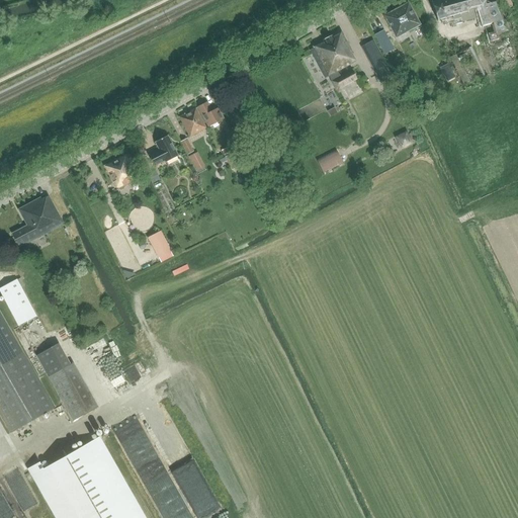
[(432,0),(430,0),(437,22),(439,22),(438,20),(444,19),(444,20),(446,20),(446,18),(451,17),(451,18),(453,18),(453,16),(458,15),(458,16),(460,16),(460,14),(465,13),(466,14),(468,13),(466,9),(472,8),(473,9),(476,9),(475,7),(477,7),(481,5),(482,7),(484,6),(483,4),(485,0),(487,0),(486,0),(435,0),(433,1),(432,0)]
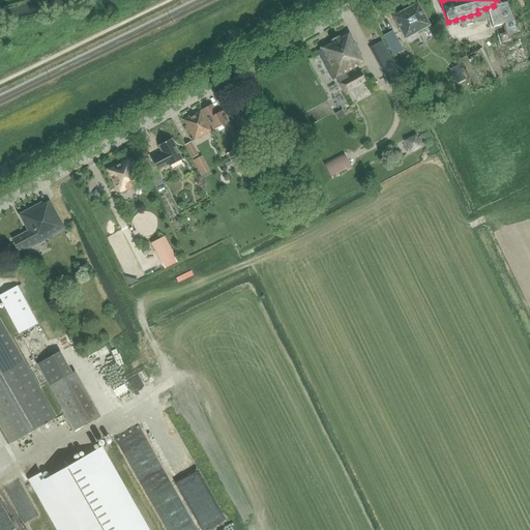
[(492,5),(488,7),(490,17),(493,28),(502,25),(505,33),(499,35),(501,42),(510,40),(508,35),(518,32),(506,1),(497,3),(496,0),(494,4),(495,6),(493,7),(492,5)]
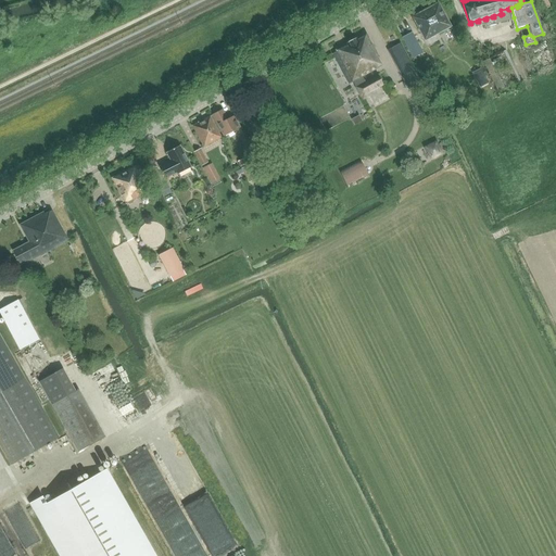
[(534,0),(540,12),(551,7),(547,0),(534,0)]
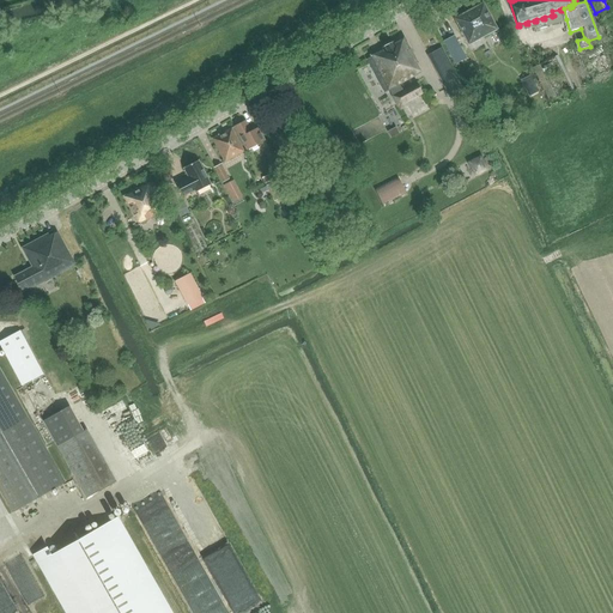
[(454,19),(468,46),(497,30),(483,4),(454,19)]
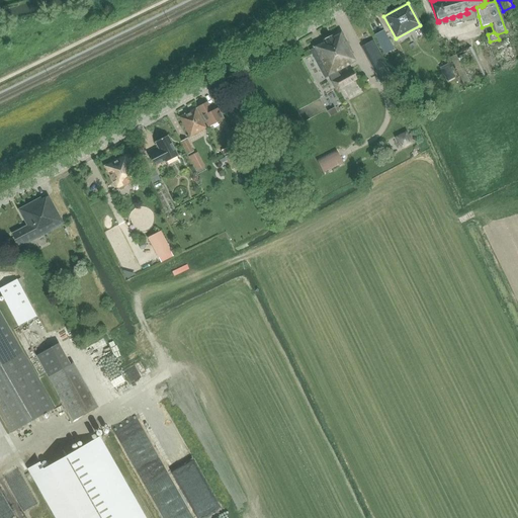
[(314,49),(310,51),(325,78),(328,77),(336,91),(337,93),(341,91),(340,89),(356,80),(352,71),(341,77),(338,72),(355,62),(351,55),(353,54),(342,31),(313,47),(314,49)]
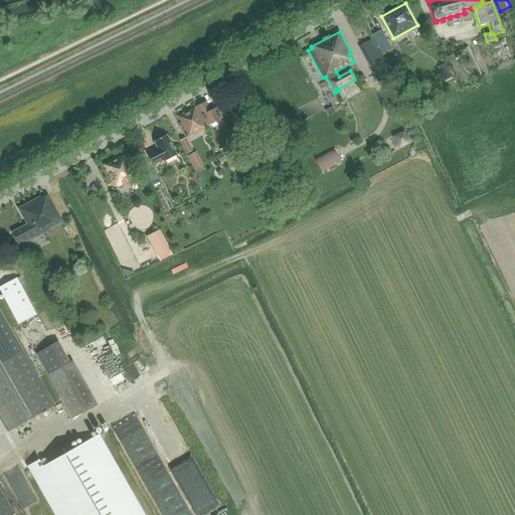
[(391,48),(381,31),(373,35),(382,52),(391,48)]
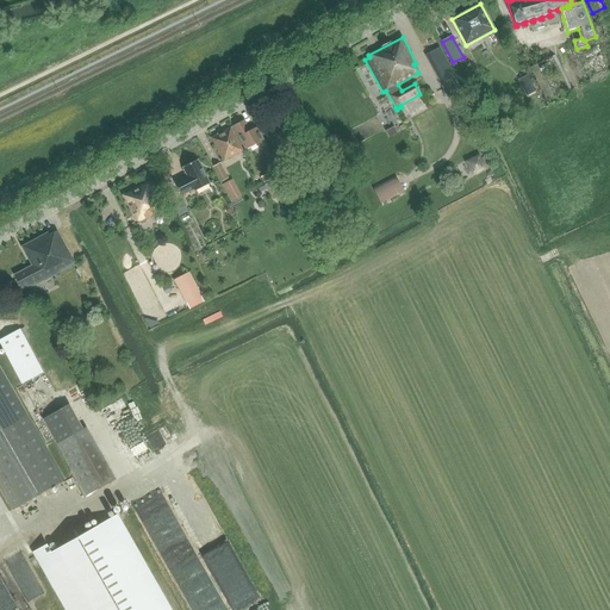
[(440,48),(424,55),(448,99),(462,91),(440,48)]
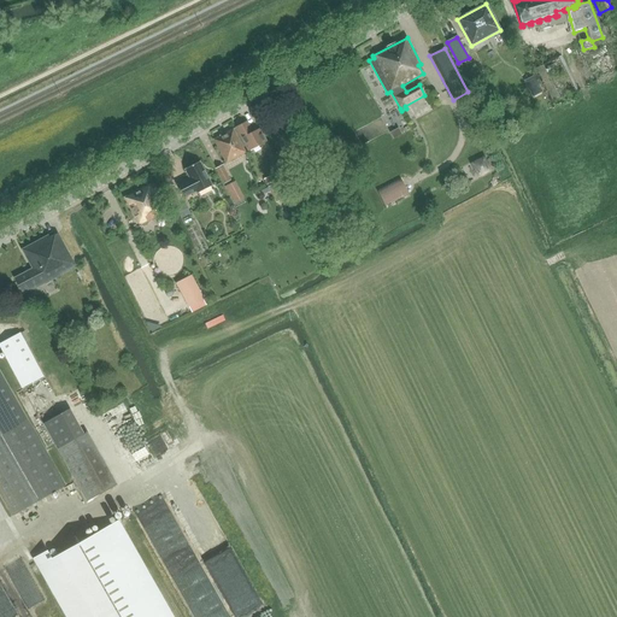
[(248,151),(264,142),(266,141),(260,128),(253,131),(247,122),(245,123),(244,122),(240,124),(240,125),(236,128),(248,151)]
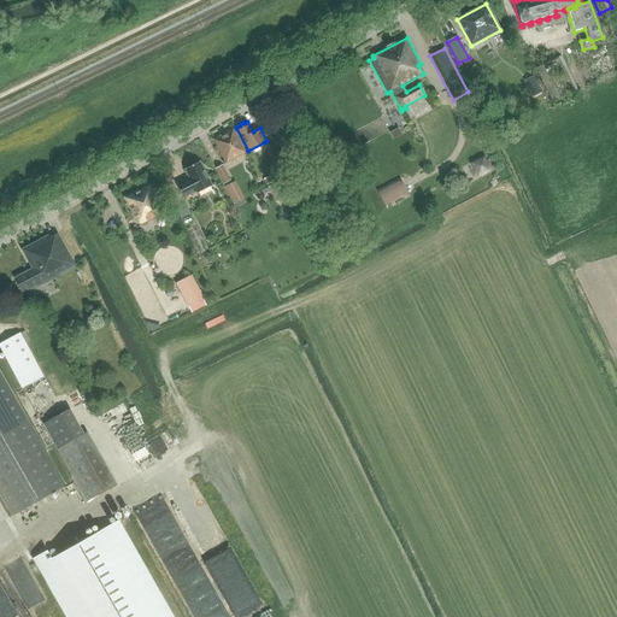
[(227,164),(246,153),(233,129),(213,140),(227,164)]
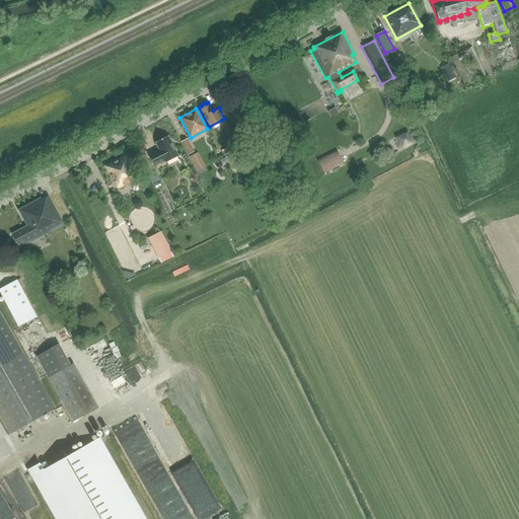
[(160,150),(149,156),(155,166),(165,160),(166,162),(178,156),(167,136),(156,143),(160,150)]
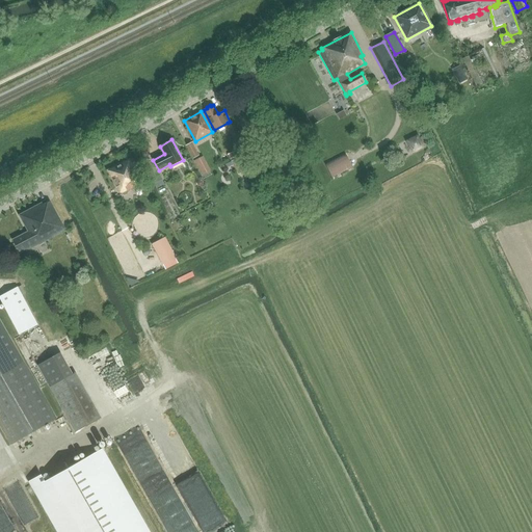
[(186,147),(193,159),(200,156),(191,142),(186,147)]
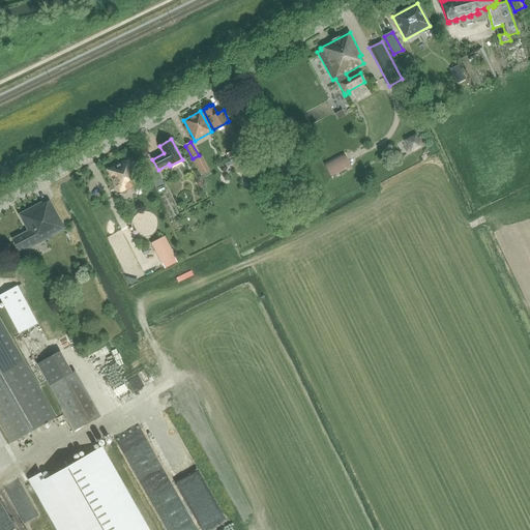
[(230,159),(243,152),(240,147),(227,153),(230,159)]
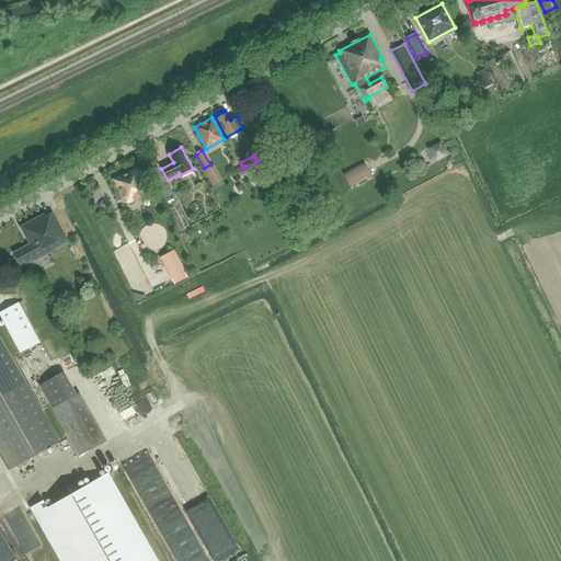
[(239,161),(230,163),(232,172),(241,170),(239,161)]
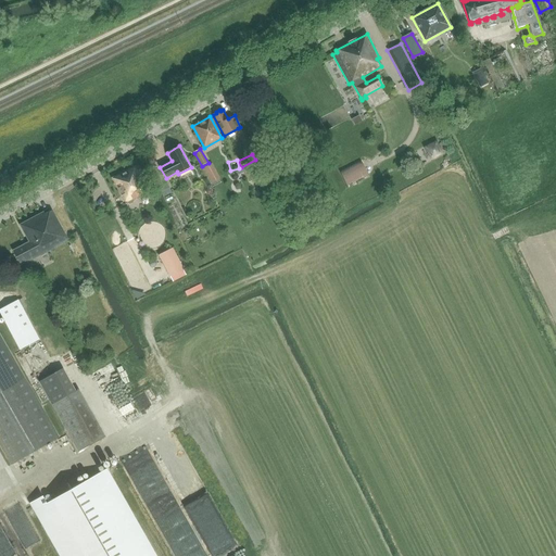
[(340,172),(346,186),(368,175),(362,161),(340,172)]
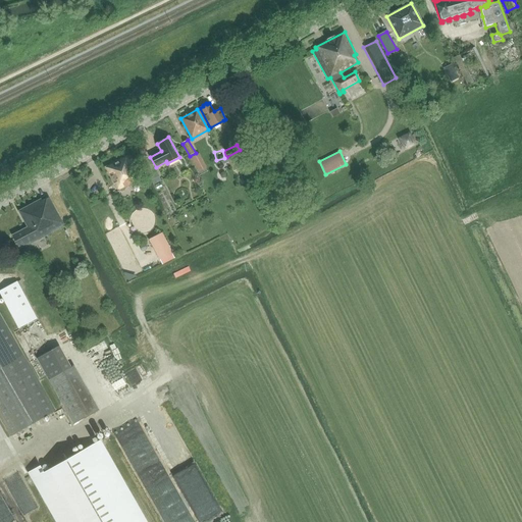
[(228,158),(235,171),(247,165),(241,152),(228,158)]
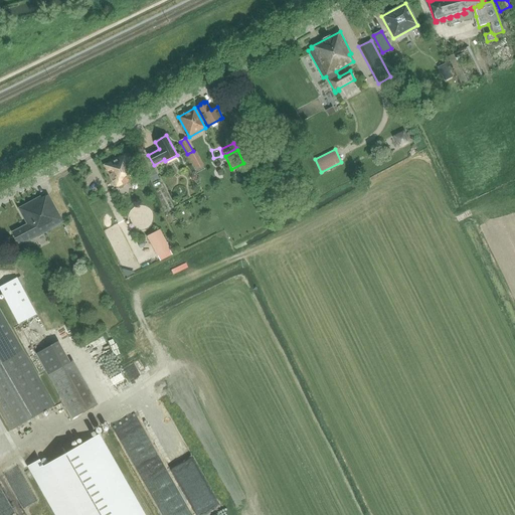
[(196,152),(188,156),(195,170),(203,166),(196,152)]
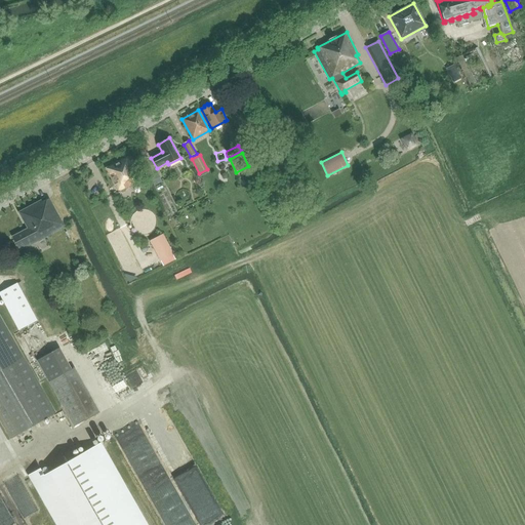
[(120,192),(142,180),(130,158),(128,159),(127,158),(106,169),(115,186),(116,186),(120,192)]
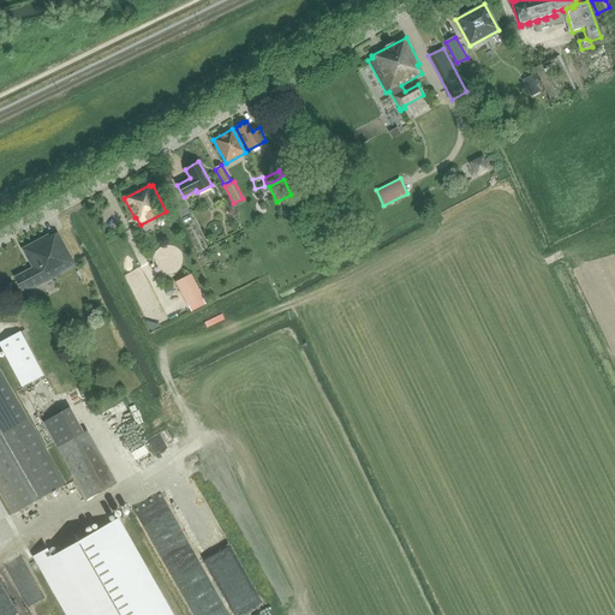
[(23,249),(33,268),(15,278),(24,294),(75,267),(57,233),(49,238),(48,236),(23,249)]
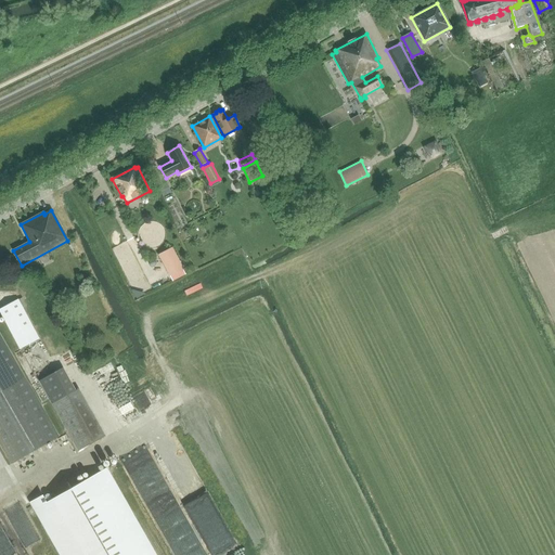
[(304,216),(307,224),(313,221),(309,214),(304,216)]
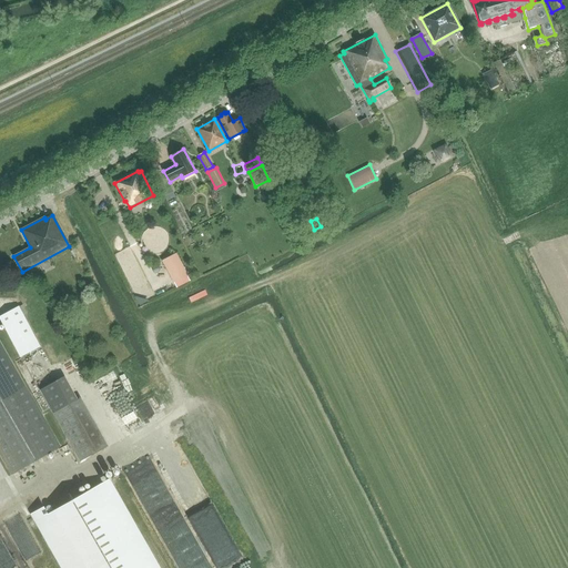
[(176,254),(162,261),(174,283),(188,276),(176,254)]
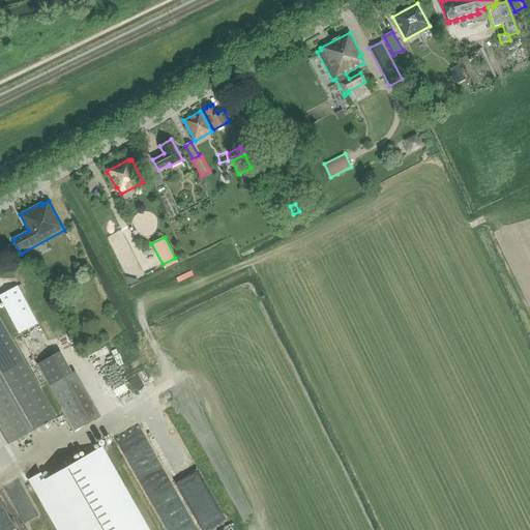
[(0,296),(0,297),(19,333),(37,324),(18,287),(0,296)]
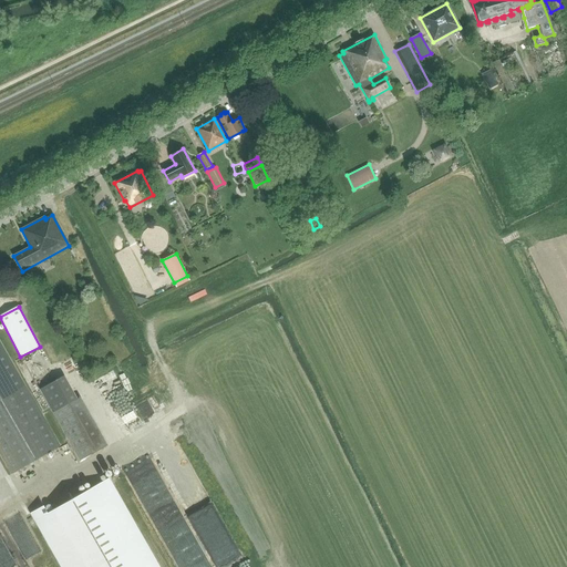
[(0,342),(0,454),(11,474),(60,446),(0,342)]
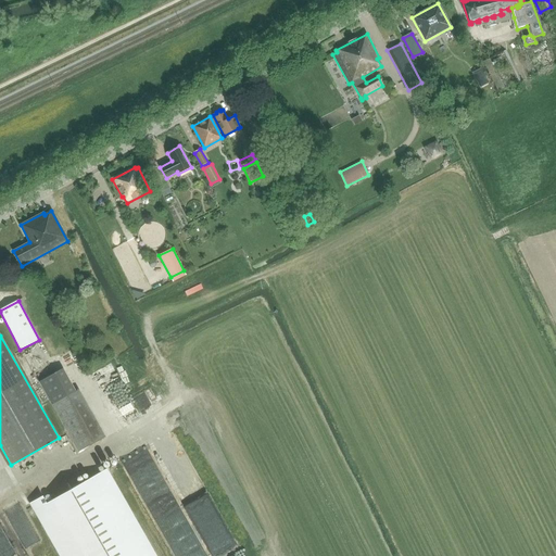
[(38,382),(51,405),(76,391),(63,368),(38,382)]
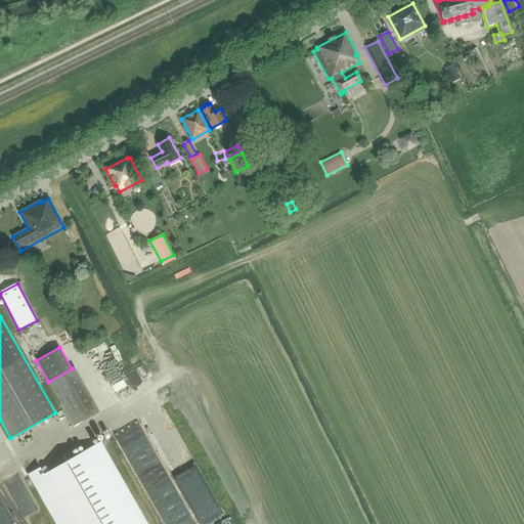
[(89,357),(106,387),(116,386),(118,384),(126,398),(124,380),(115,384),(113,385),(108,378),(119,377),(117,374),(116,366),(110,355),(102,356),(101,352),(93,353),(89,356),(89,357)]
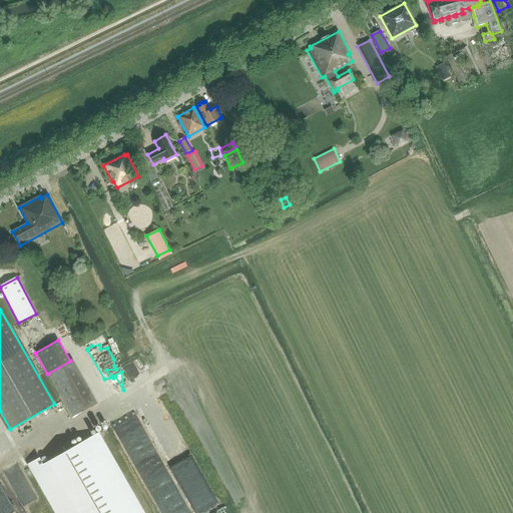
[(47,374),(72,417),(97,403),(72,360),(70,361),(47,374)]
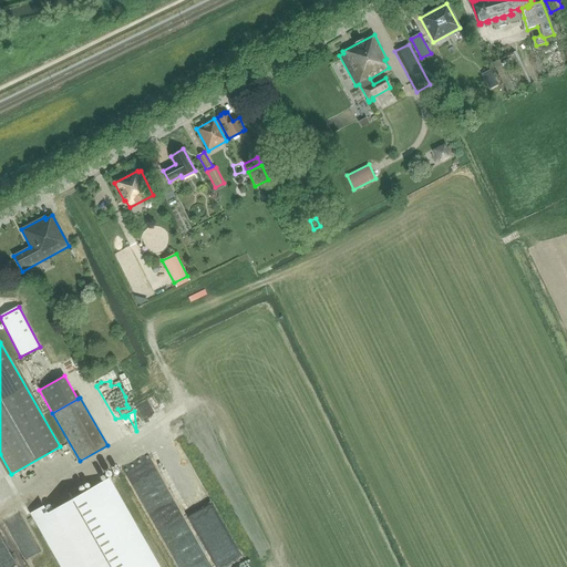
[(203,537),(223,526),(174,437),(154,449),(203,537)]
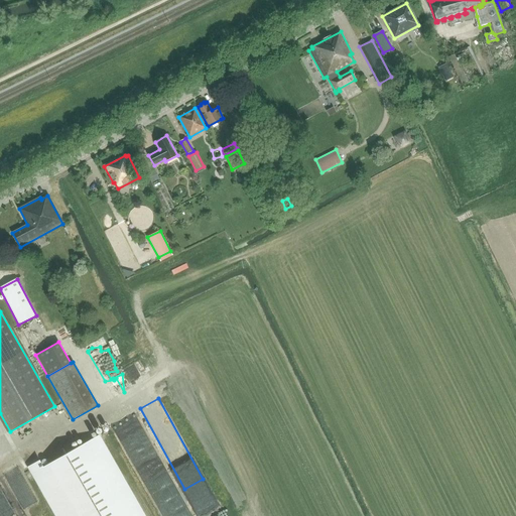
[(142,515),(97,436),(42,466),(39,461),(28,468),(31,474),(33,473),(57,515),(142,515)]
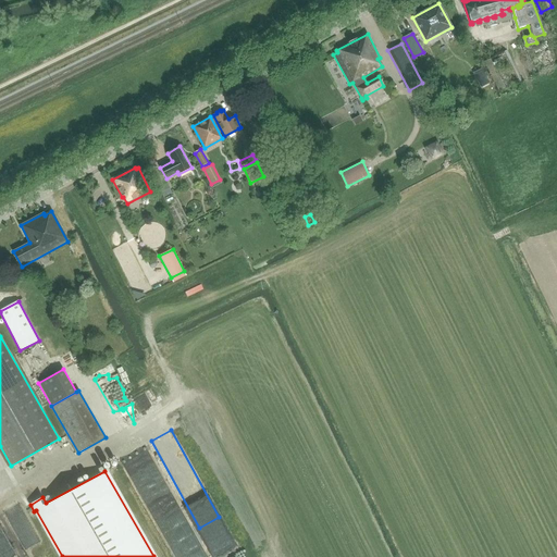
[(27,548),(36,537),(27,531),(20,543),(27,548)]
